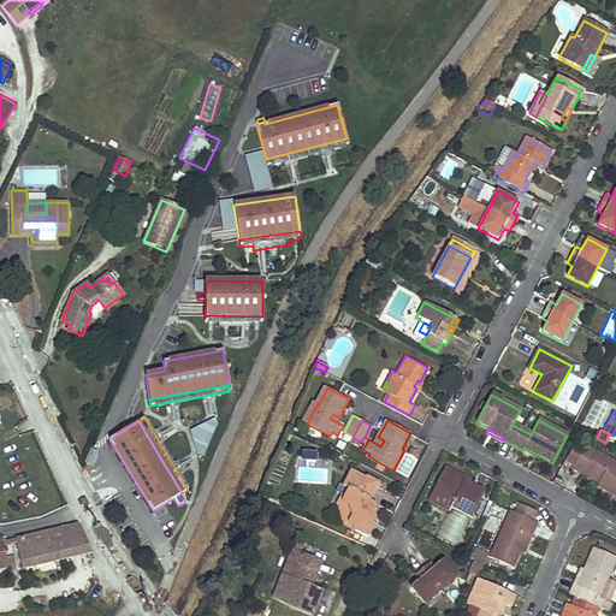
[(539,460),(540,456),(523,448),(522,451),(539,460)]
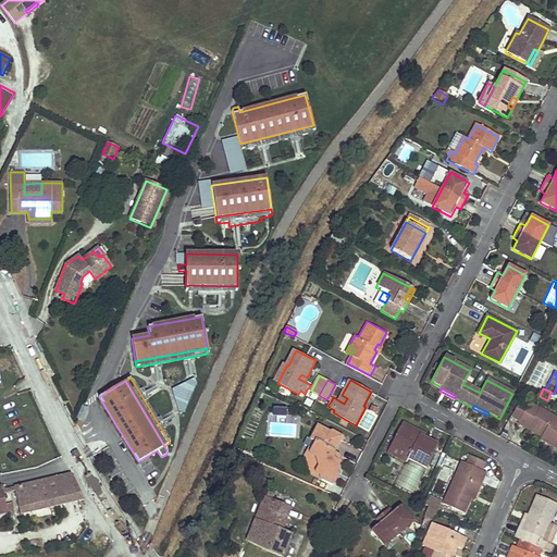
[(556,419),(530,405),(519,425),(529,431),(531,428),(544,435),(543,438),(541,441),(556,449),(556,419)]
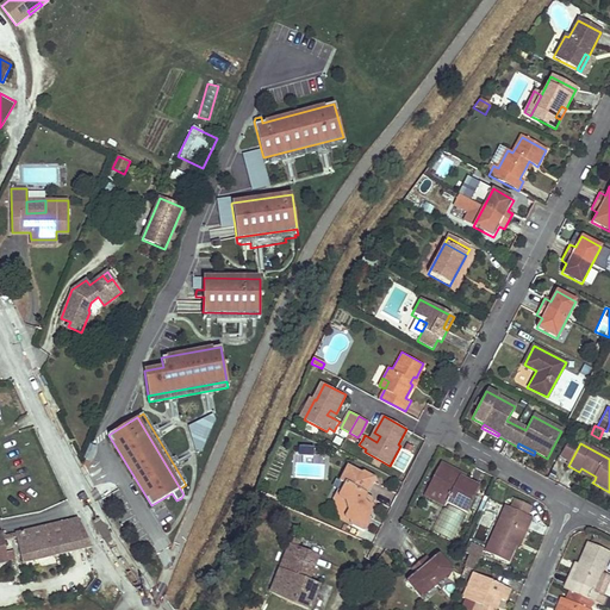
[(85,458),(89,460),(95,447),(91,444),(85,458)]
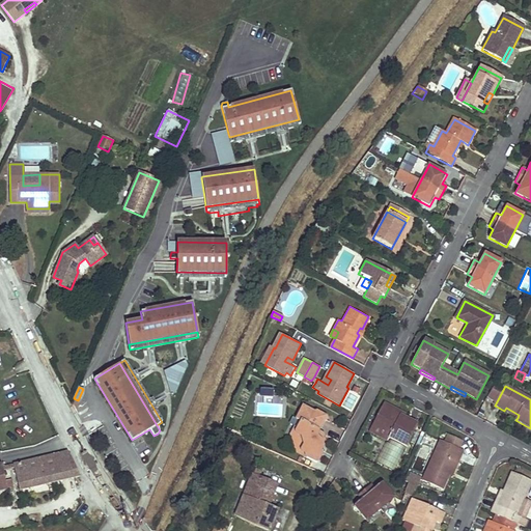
[(280,416),(282,404),(272,402),(273,398),(262,396),(260,412),(280,416)]
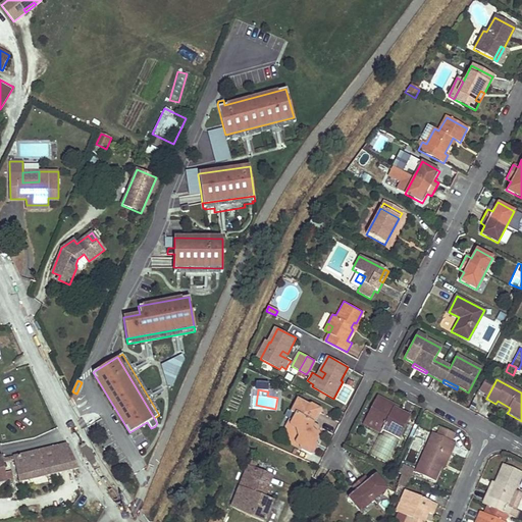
[(388,402),(376,396),(365,418),(381,426),(380,428),(398,437),(409,416),(393,408),(387,405),(388,402)]
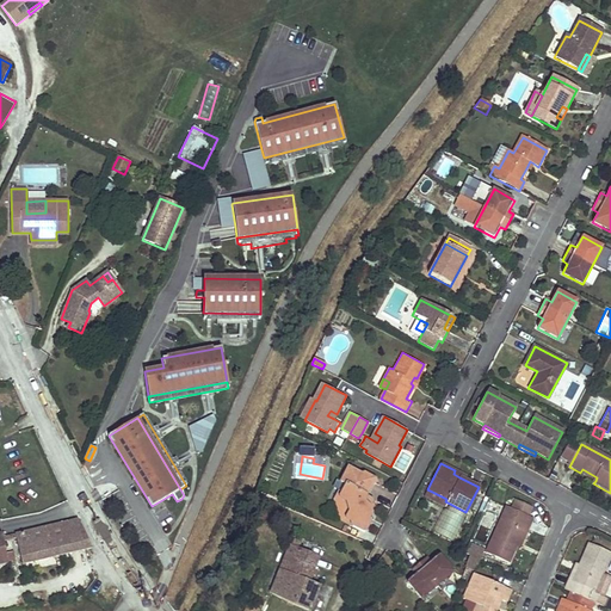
[(353,468),(345,482),(346,483),(351,486),(344,498),(345,499),(343,505),(344,514),(347,517),(347,519),(355,523),(353,525),(364,532),(370,522),(368,520),(371,514),(372,512),(371,506),(374,503),(372,497),(368,493),(375,480),(353,468)]
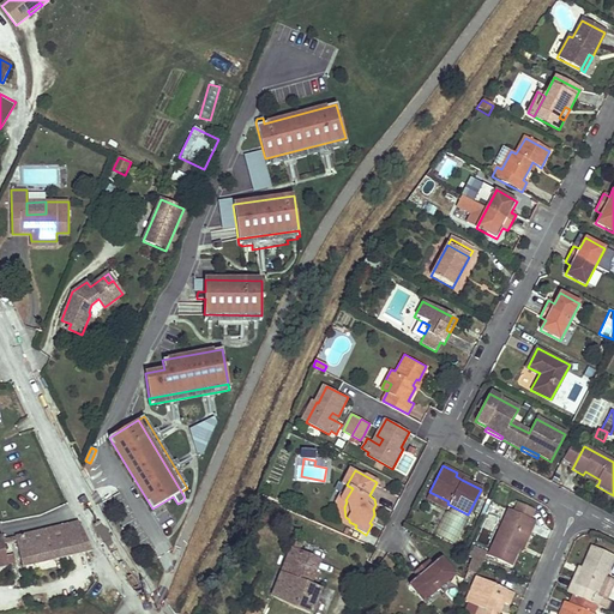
[(585,471),(583,475),(599,483),(600,480),(585,471)]
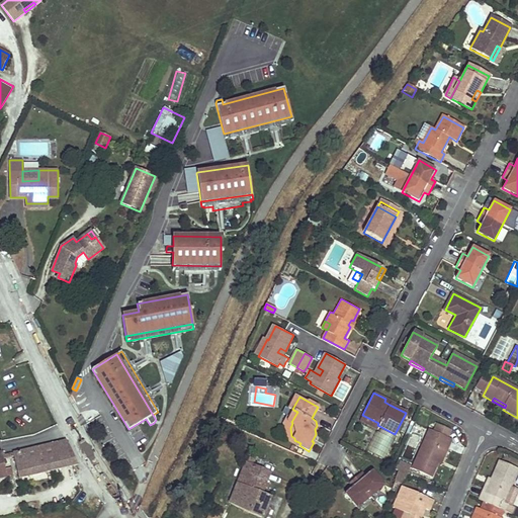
[(297,412),(293,410),(287,420),(290,440),(299,445),(300,443),(294,440),(294,438),(291,436),(290,428),(292,423),(291,422),(297,412)]
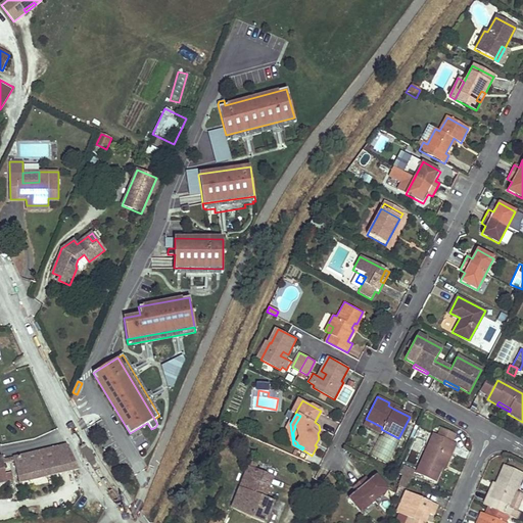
[(366,419),(363,424),(380,433),(381,429),(382,427),(366,419)]
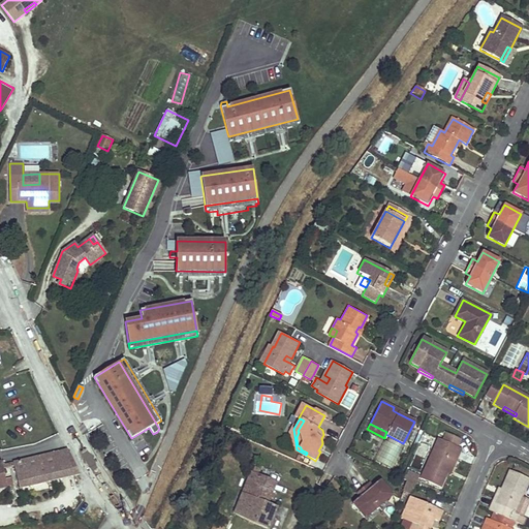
[(444,439),(458,445),(461,437),(447,431),(444,439)]
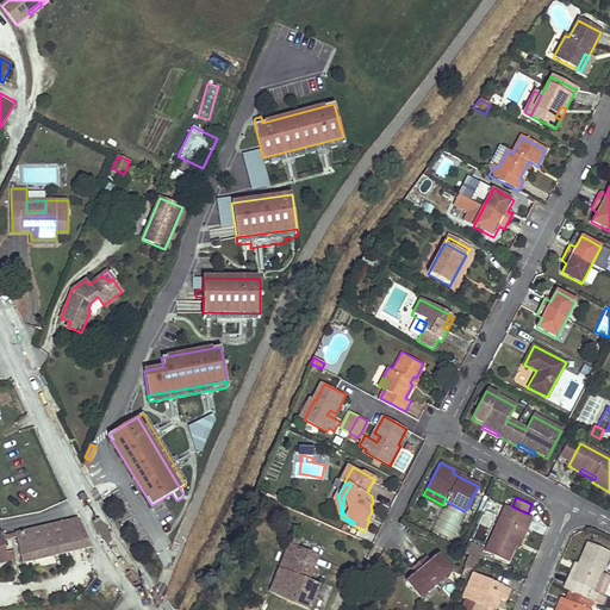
[(512,506),(506,504),(485,551),(508,560),(516,545),(523,528),(527,529),(533,516),(528,514),(512,506)]
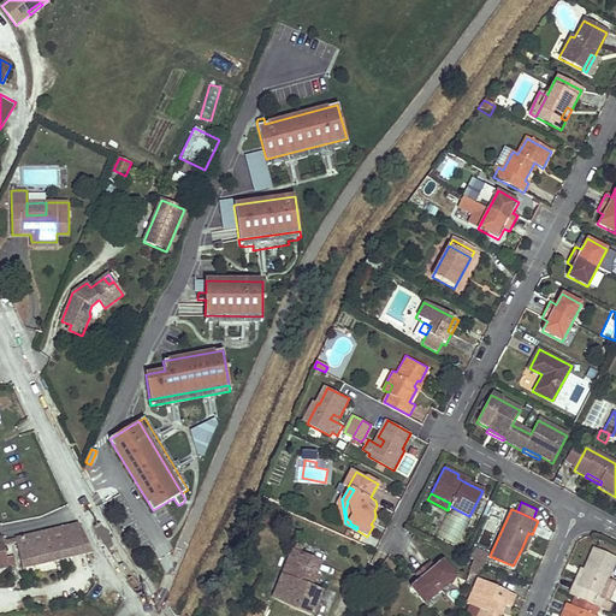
[(80,525),(16,539),(17,543),(22,568),(93,554),(80,525)]
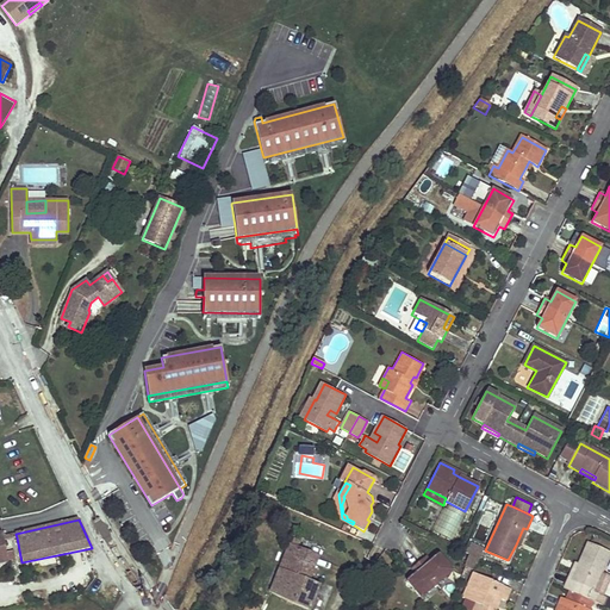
[(527,529),(523,528),(516,545),(520,546),(527,529)]
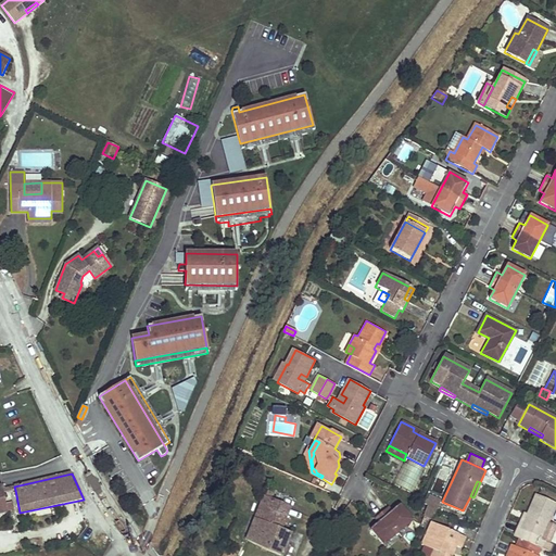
[(12,501),(5,503),(3,493),(2,489),(2,487),(0,487),(0,513),(7,512),(7,509),(14,508),(12,501)]
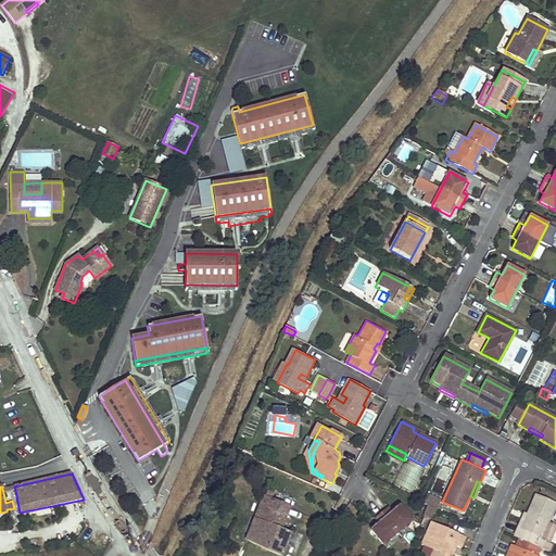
[(441,500),(427,493),(424,503),(431,506),(438,508),(441,500)]
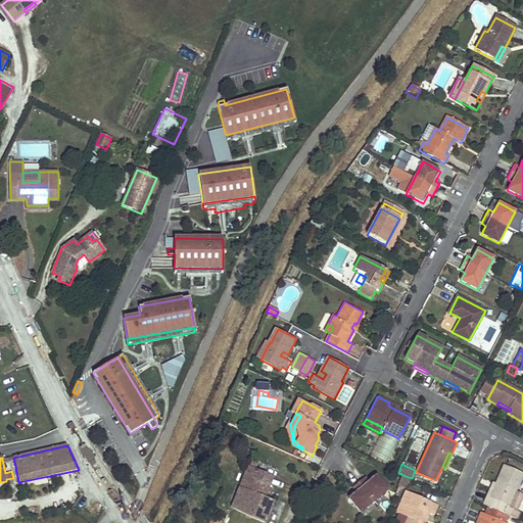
[(522,475),(522,474),(504,466),(495,483),(489,500),(491,501),(489,507),(509,516),(512,509),(509,508),(522,475)]
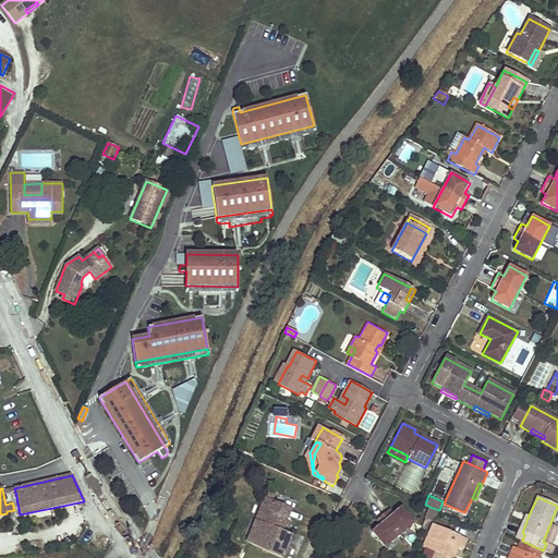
[(291,509),(265,498),(262,507),(288,517),(291,509)]
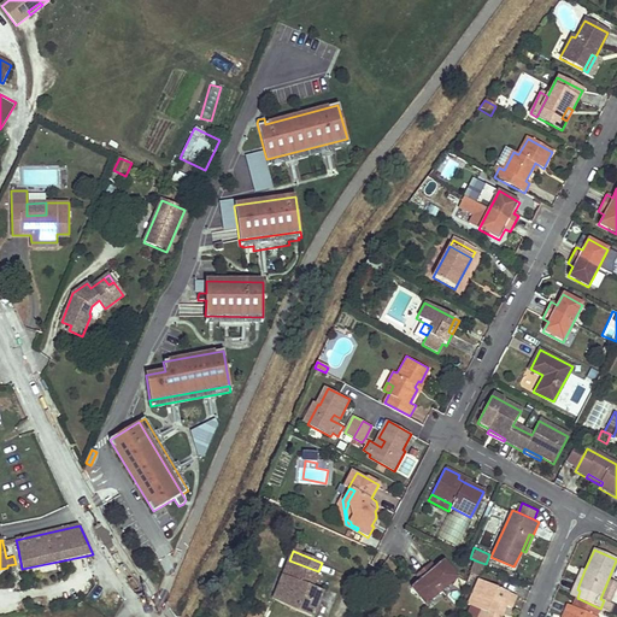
[(457,577),(442,559),(433,568),(429,563),(415,575),(418,580),(410,588),(425,605),(457,577)]
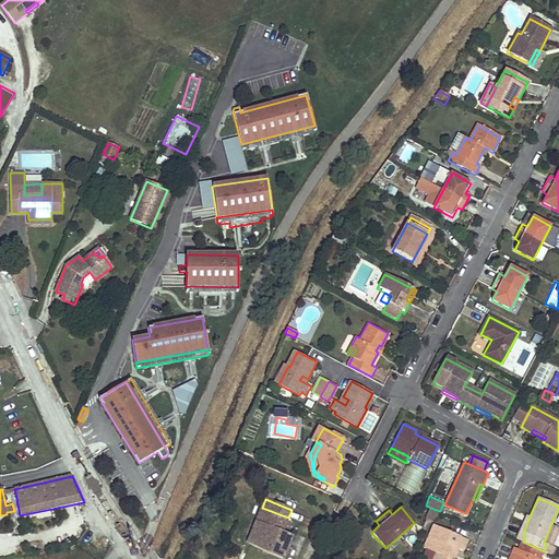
[(259,516),(247,544),(282,558),(292,536),(283,532),(288,518),(262,508),(260,513),(259,516)]
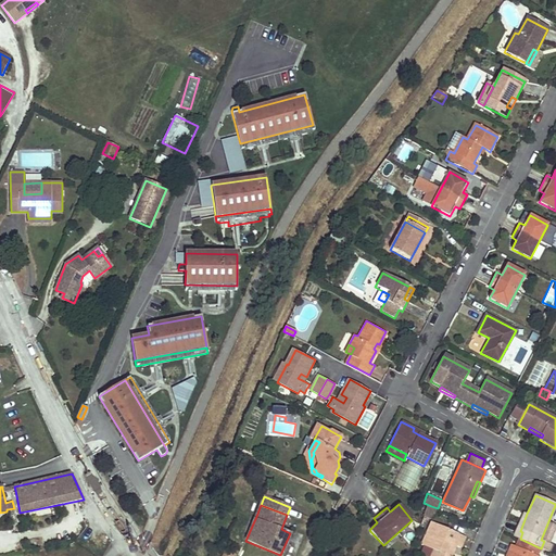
[(431,506),(429,508),(427,515),(433,517),(438,508),(431,506)]
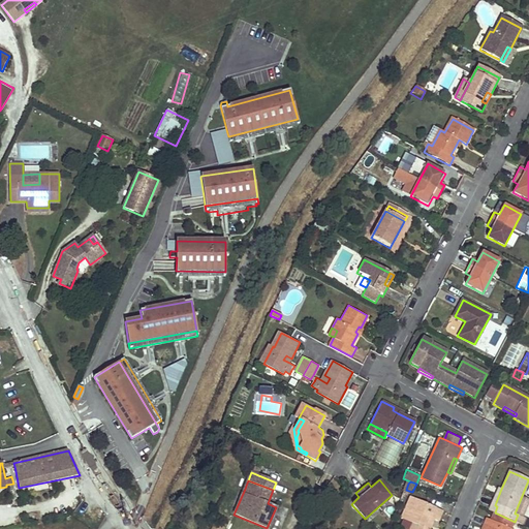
[(495,505),(501,489),(499,488),(489,510),(495,512),(497,506),(495,505)]
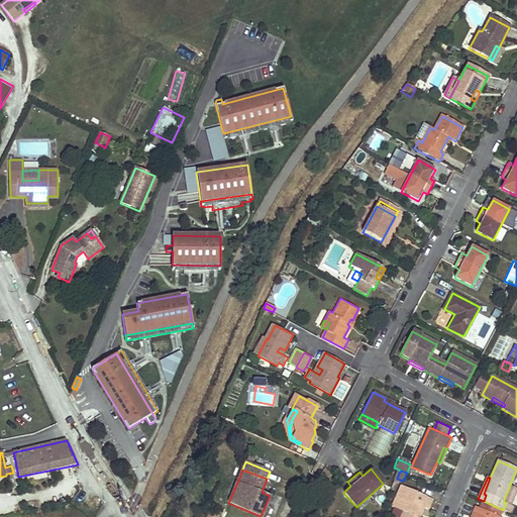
[(433,498),(418,492),(403,485),(398,495),(393,507),(404,511),(401,516),(418,516),(416,516),(421,505),(425,507),(428,508),(433,498)]
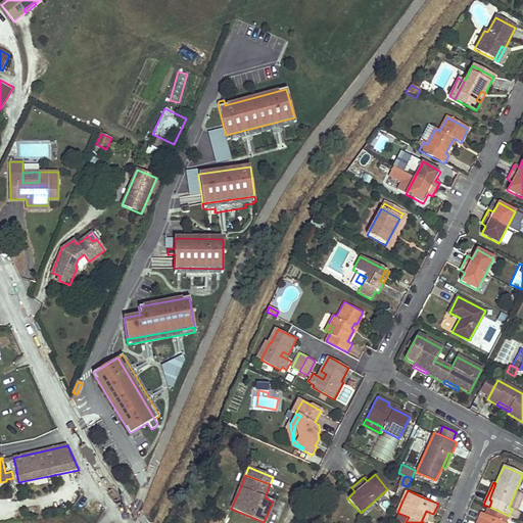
[(485,515),(480,513),(477,521),(480,522),(506,522),(509,516),(489,507),(485,515)]
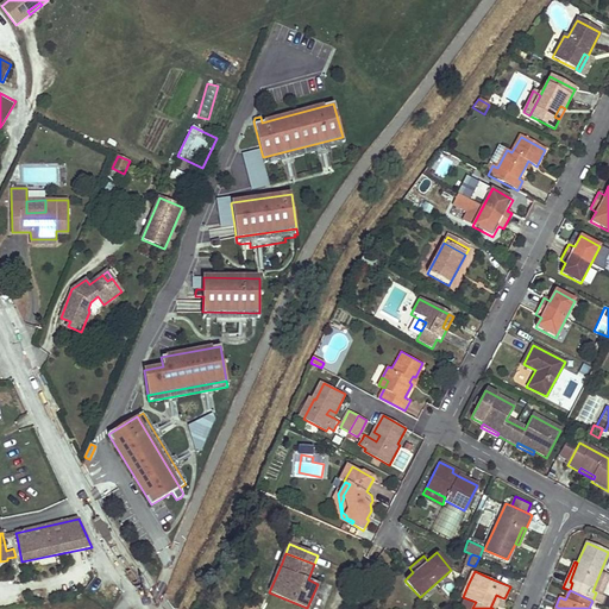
[(493,608),(495,608),(501,597),(496,595),(490,608),(493,608)]
